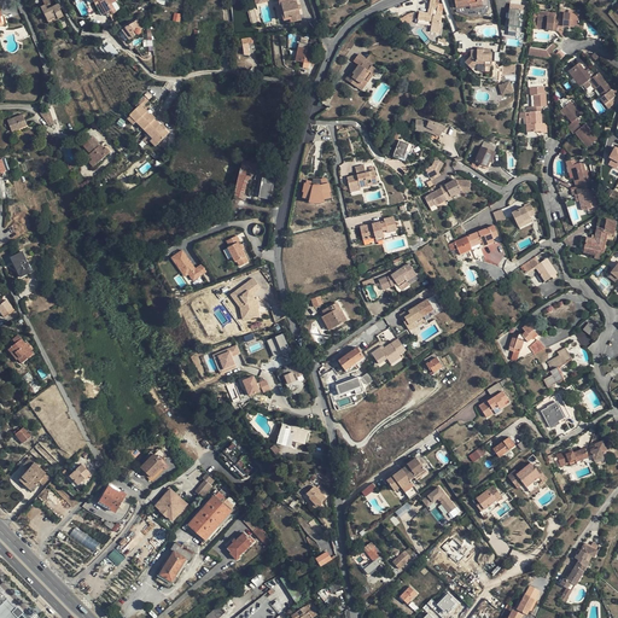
[(58,18),(63,16),(57,4),(52,6),(48,0),(44,0),(42,1),(45,5),(40,6),(46,19),(56,15),(58,18)]
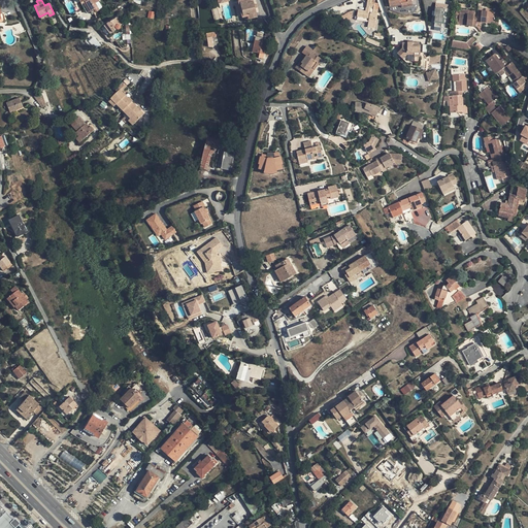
[(94,9),(95,12),(99,9),(95,3),(99,1),(98,0),(78,0),(81,4),(85,2),(90,11),(92,10),(94,9)]
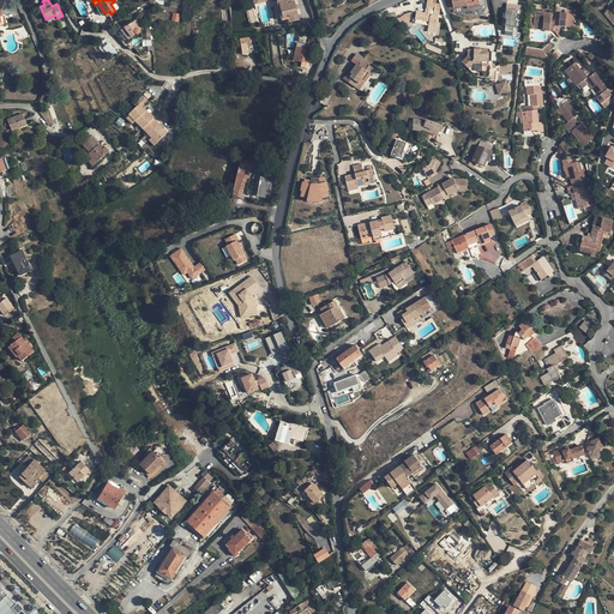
[(299,14),(295,1),(294,0),(287,0),(280,2),(283,18),(290,17),(292,22),(300,19),(299,14)]
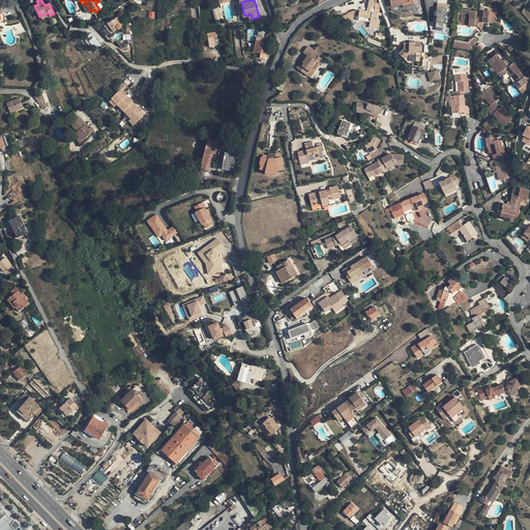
[(87,13),(90,11),(85,2),(82,4),(87,13)]
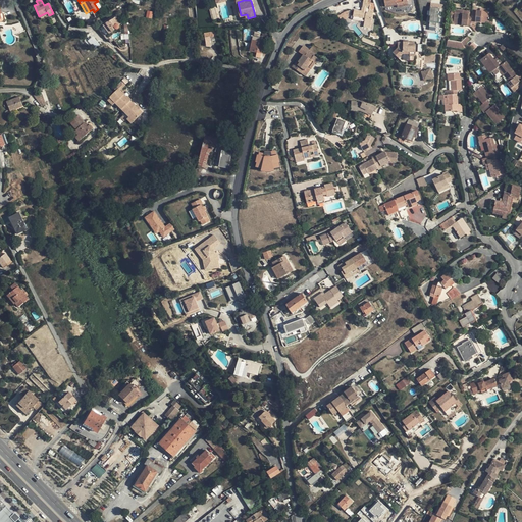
[(361,12),(354,10),(353,17),(360,18),(360,20),(364,21),(363,27),(370,28),(374,6),(372,6),(373,4),(370,3),(369,5),(363,4),(361,12)]
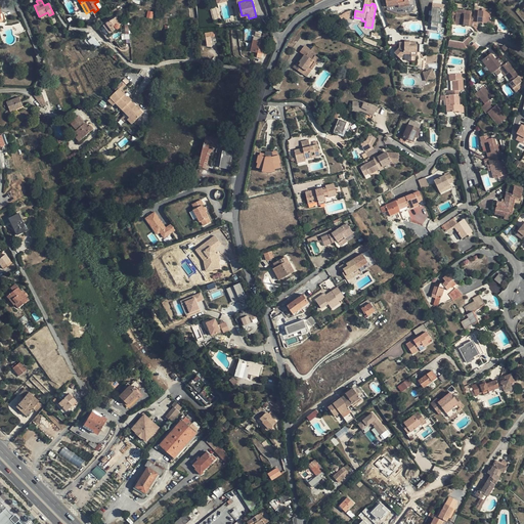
[(443,5),(433,4),(433,7),(432,7),(430,16),(432,16),(431,22),(439,23),(441,9),(442,10),(443,5)]
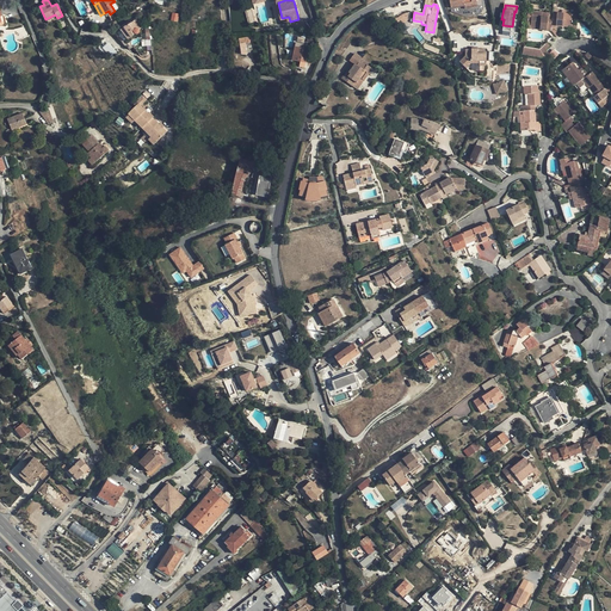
[(557,26),(562,26),(573,28),(575,14),(569,14),(569,11),(565,11),(565,13),(554,12),(554,17),(553,26),(557,28),(557,26)]
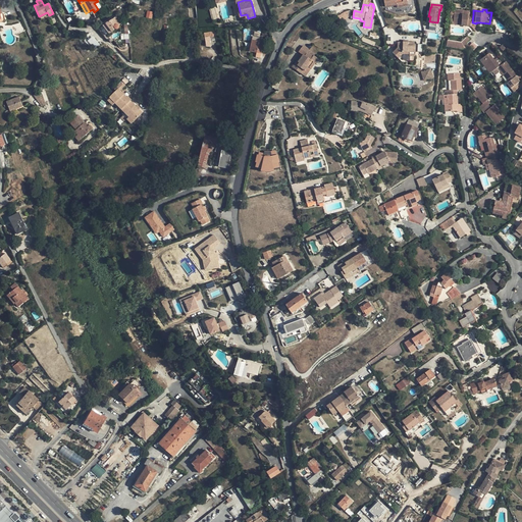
[(471,25),(472,22),(473,14),(456,12),(454,23),(471,25)]
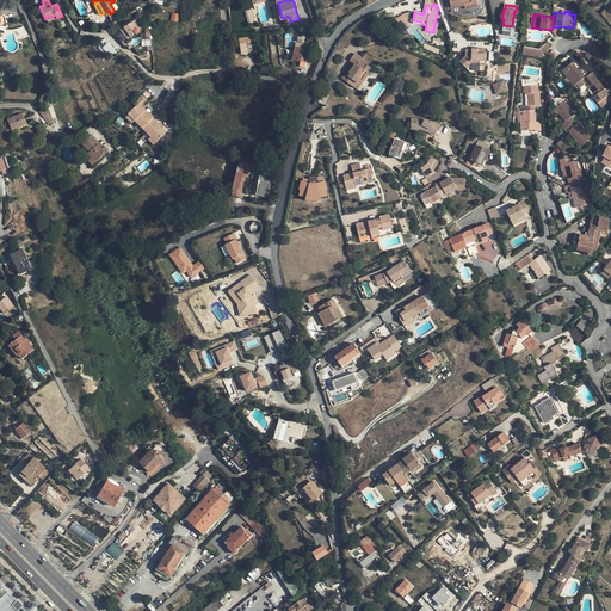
[(119,30),(127,39),(134,34),(136,35),(137,34),(139,32),(139,30),(139,29),(137,29),(140,28),(139,25),(140,24),(136,19),(127,24),(119,30)]
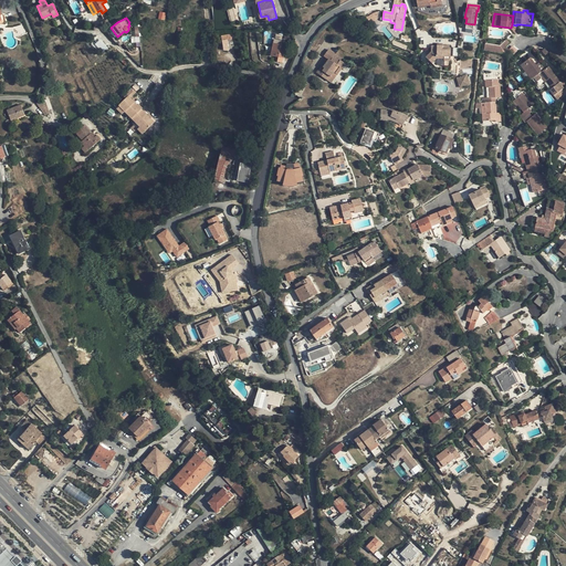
[(111,28),(105,31),(108,32),(113,37),(113,41),(117,37),(111,28)]
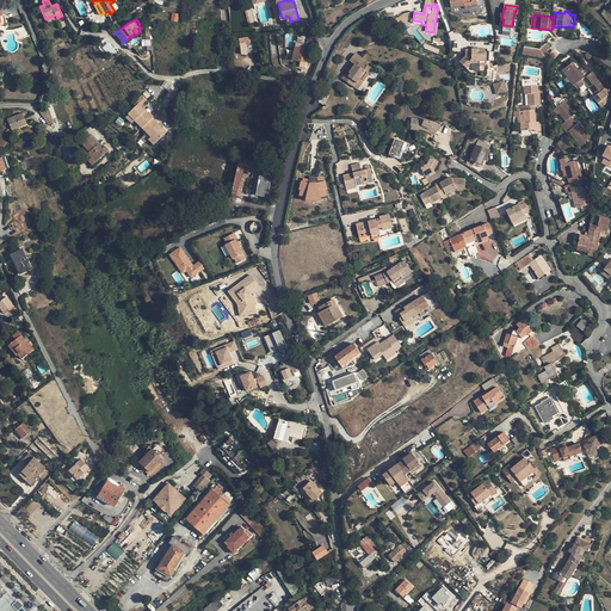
[(314,32),(307,34),(306,41),(308,41),(308,42),(315,41),(314,32)]
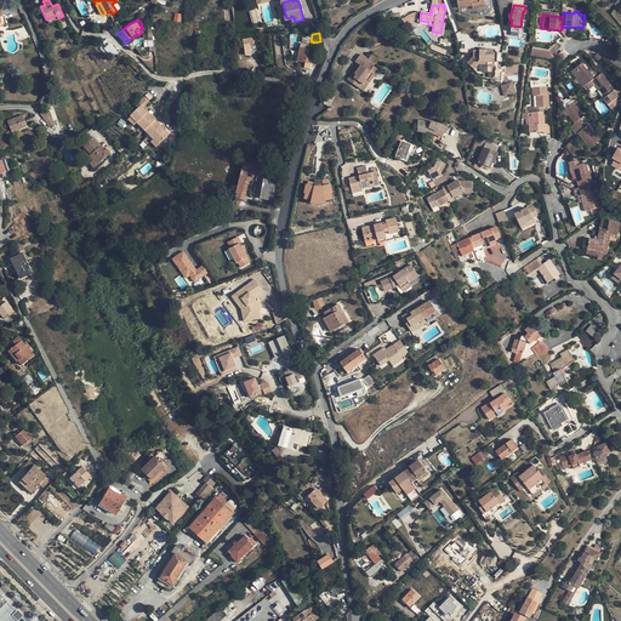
[(554,58),(558,55),(556,51),(557,50),(562,45),(558,41),(548,49),(534,46),(533,55),(554,58)]
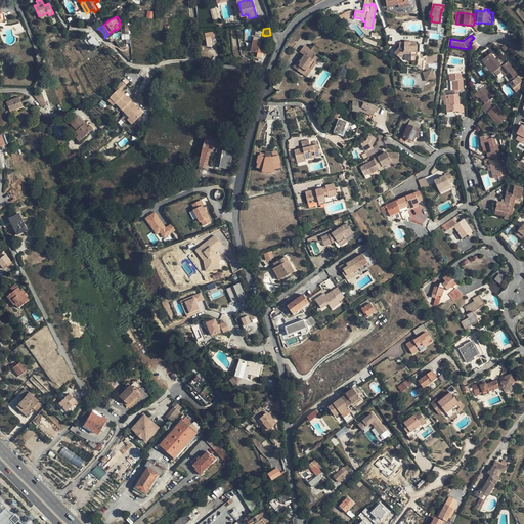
[(95,48),(100,44),(93,36),(88,41),(95,48)]
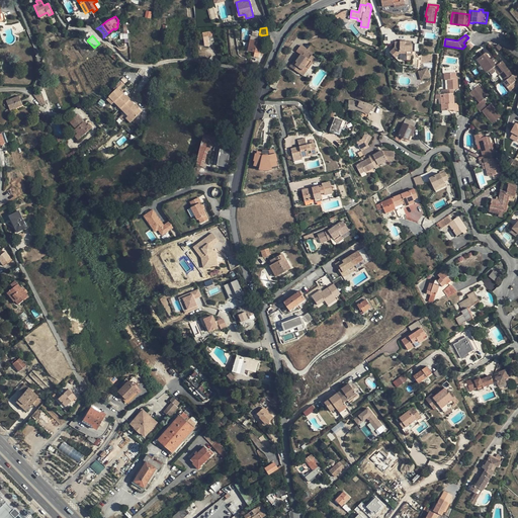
[(254,52),(255,52),(257,42),(258,40),(250,39),(248,51),(254,52)]
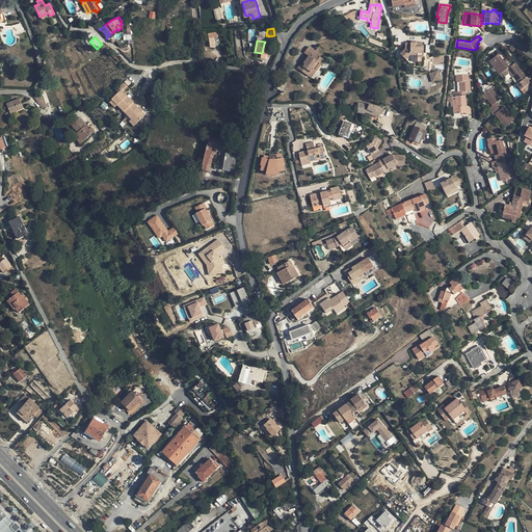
[(423,44),(416,43),(410,43),(406,43),(405,49),(401,54),(405,59),(406,59),(410,55),(417,55),(417,57),(423,57),(424,45),(423,45),(423,44)]
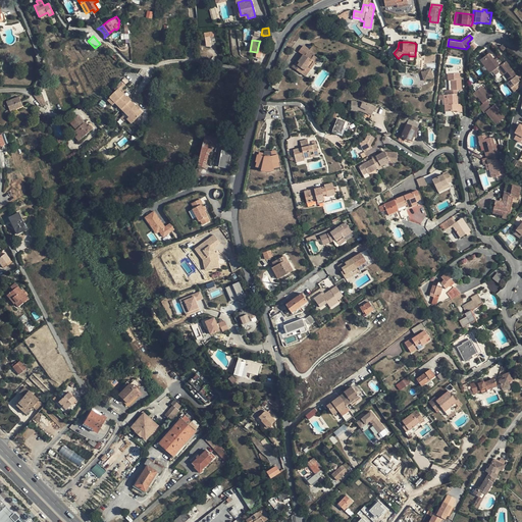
[(292,67),(301,73),(303,70),(305,71),(308,67),(310,69),(318,59),(314,56),(314,55),(303,46),(299,51),(302,53),(304,54),(298,62),(297,61),(292,67)]
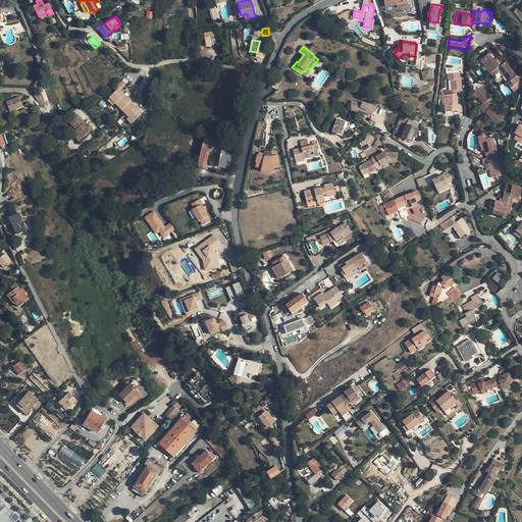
[(479,59),(489,72),(496,67),(497,66),(499,65),(493,59),(488,52),(479,59)]
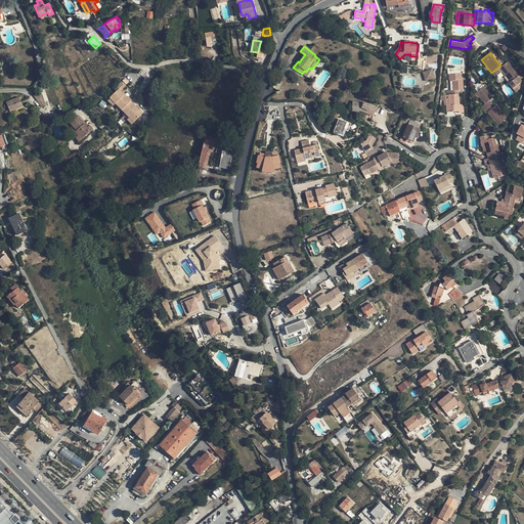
[(498,57),(495,59),(500,66),(504,62),(498,57)]
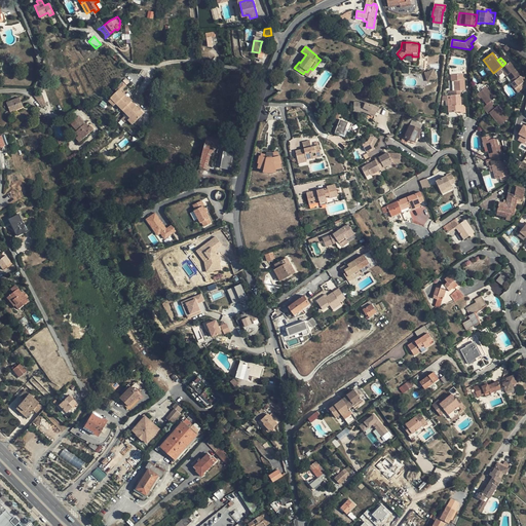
[(509,61),(505,63),(502,66),(500,67),(506,74),(512,81),(510,82),(514,87),(520,83),(516,78),(519,75),(520,74),(517,71),(509,61)]
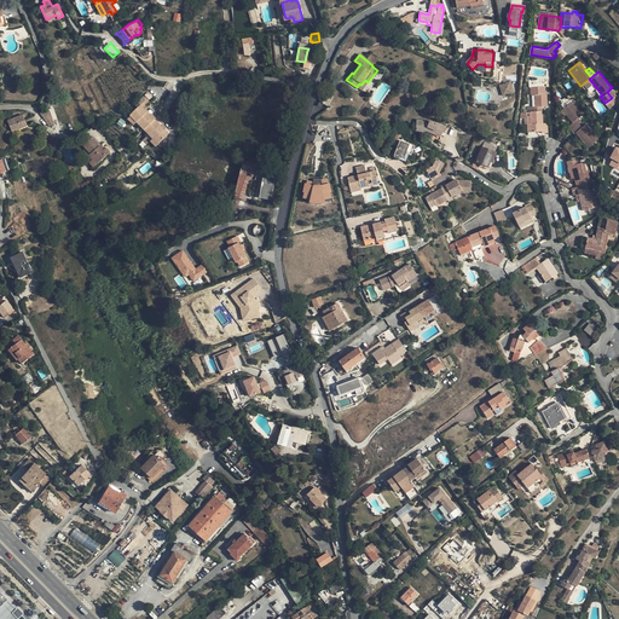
[(362,91),(368,82),(365,80),(362,85),(359,84),(357,87),(362,91)]
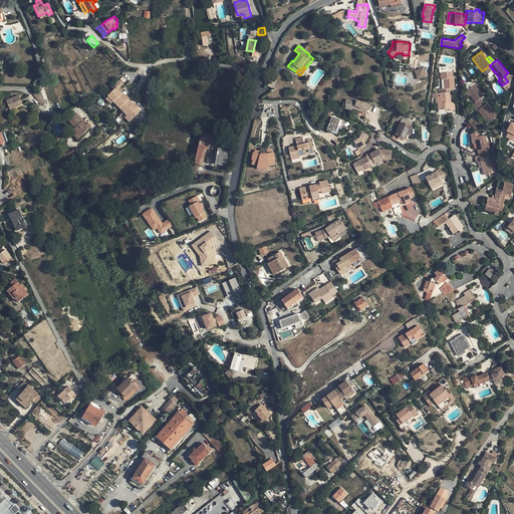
[(418,79),(427,76),(424,68),(416,70),(418,79)]
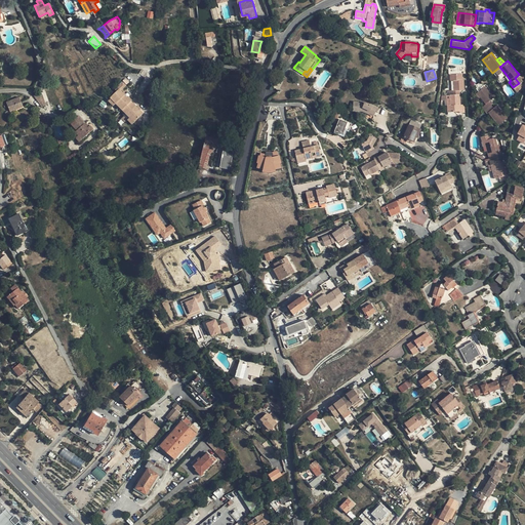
[(451,92),(452,95),(459,94),(459,91),(463,90),(462,80),(461,80),(460,74),(448,76),(449,82),(452,82),(454,91),(451,92)]
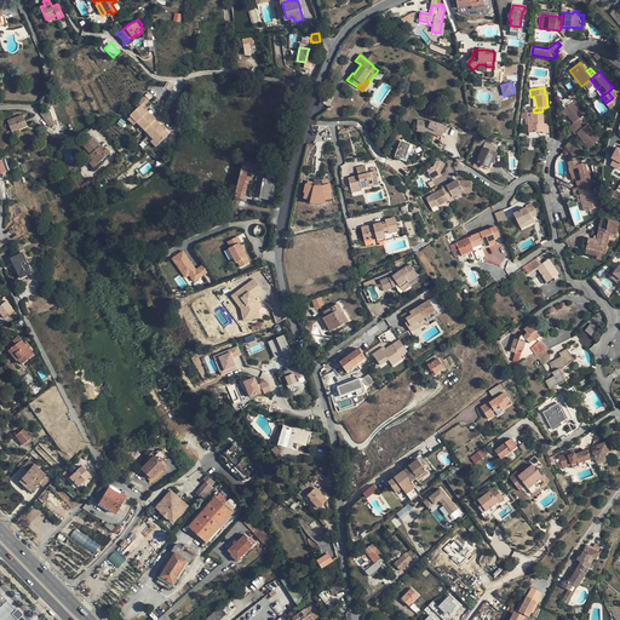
[(137,122),(144,131),(155,118),(153,114),(151,115),(143,108),(149,101),(145,97),(137,107),(138,108),(132,113),(131,112),(126,116),(135,125),(137,122)]
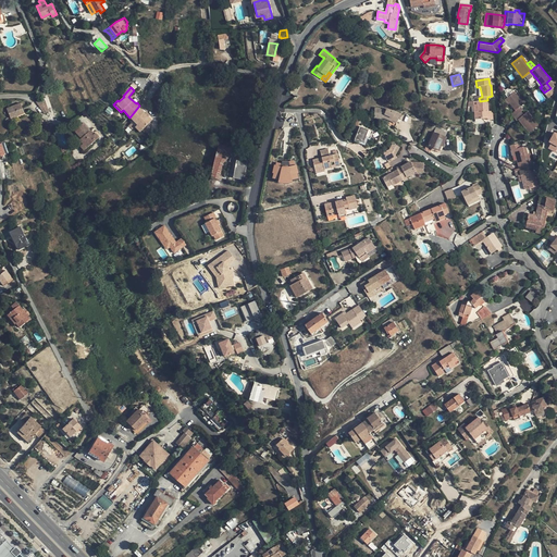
[(511,114),(515,118),(521,112),(518,108),(528,100),(523,96),(520,98),(515,93),(512,94),(507,98),(505,100),(505,102),(506,103),(507,104),(508,104),(509,103),(516,111),(511,114)]
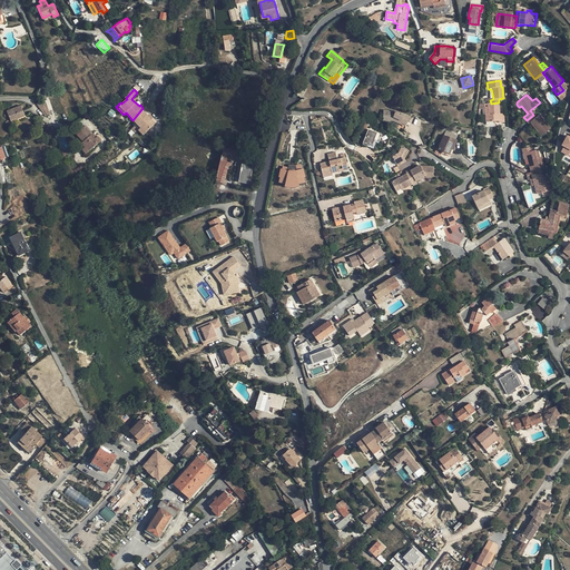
[(49,115),(46,102),(45,101),(42,100),(41,100),(37,104),(46,117),(49,115)]
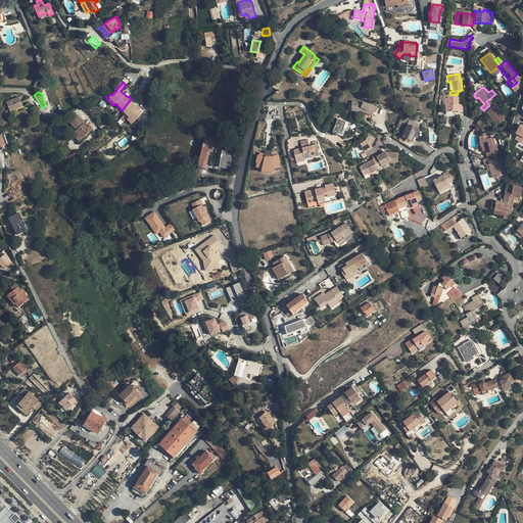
[(445,99),(445,101),(446,107),(447,112),(460,111),(459,107),(460,107),(460,104),(458,94),(450,95),(447,96),(440,97),(439,100),(445,99)]
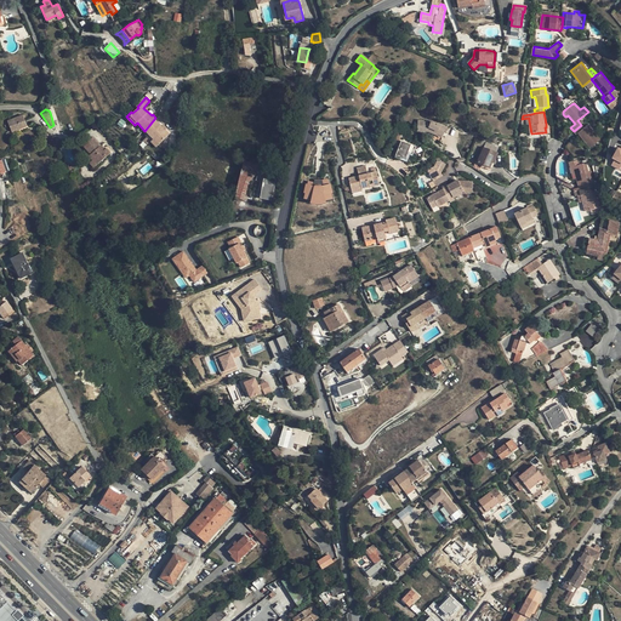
[(7,120),(11,131),(26,125),(22,115),(7,120)]
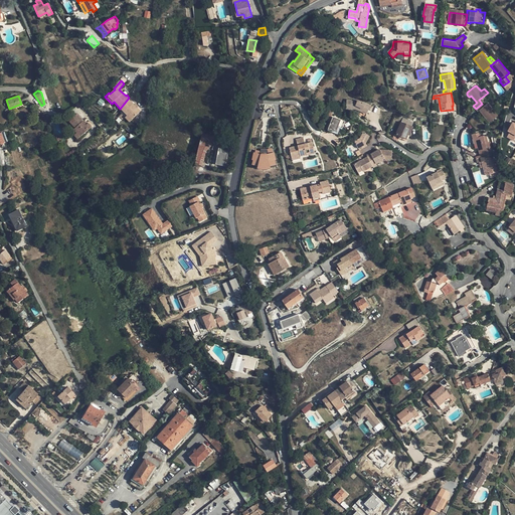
[(138,109),(135,106),(129,100),(130,99),(129,98),(120,109),(123,112),(132,120),(141,112),(138,109)]
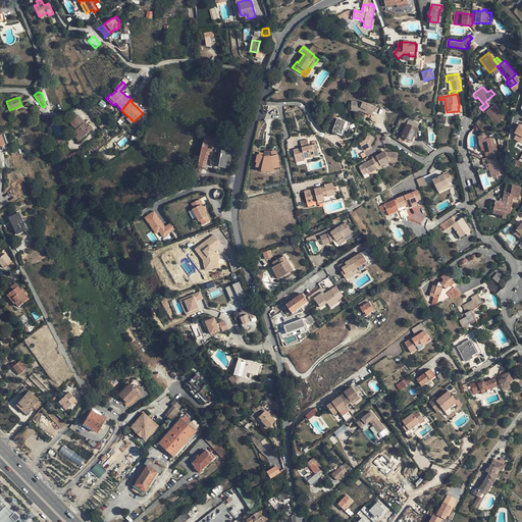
[(361,102),(352,102),(351,110),(360,111),(372,115),(375,108),(361,102)]
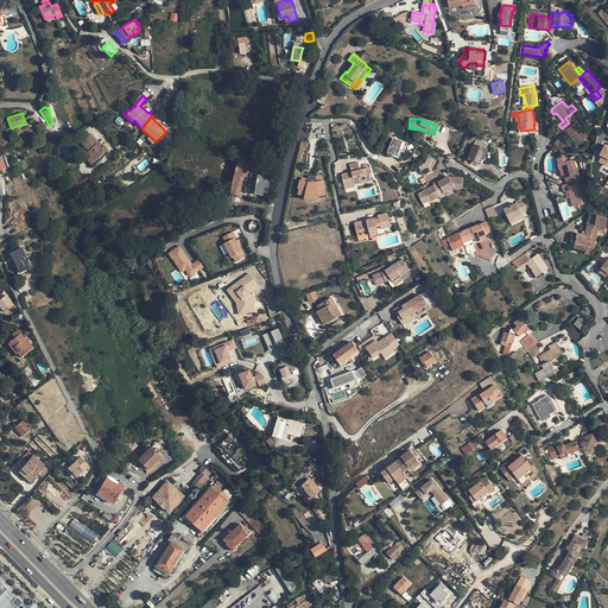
[(571,126),(569,122),(562,128),(564,132),(565,131),(577,145),(588,137),(576,122),(571,126)]
